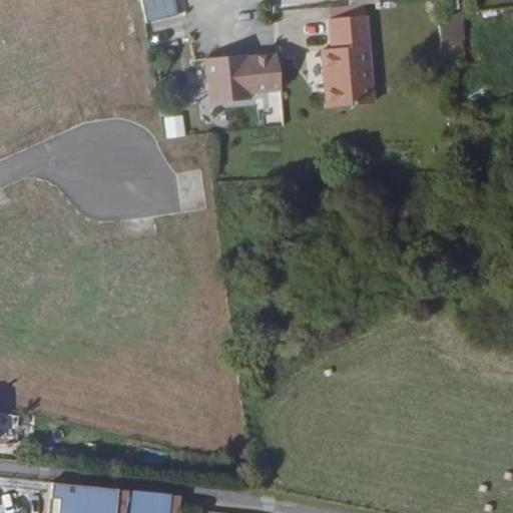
[(333,18),(366,15),(365,2),(360,3),(332,6),(333,18)]
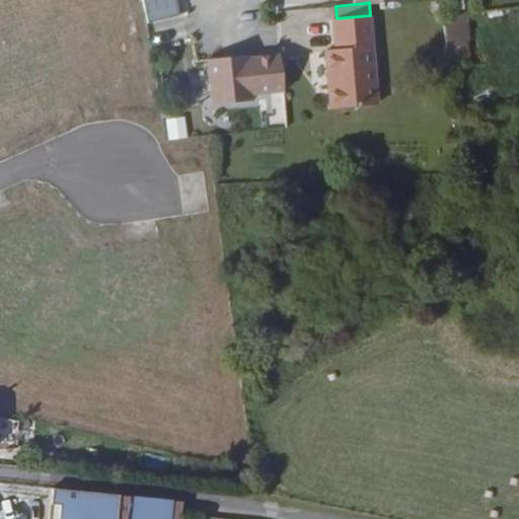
[(446,65),(469,63),(463,12),(440,14),(446,65)]
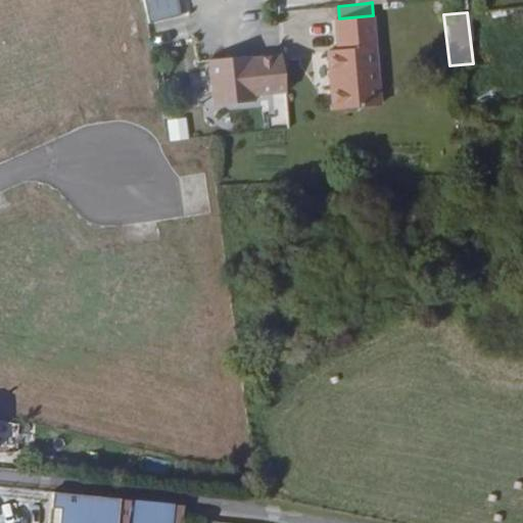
[(338,108),(384,102),(373,15),(339,18),(342,48),(332,50),(334,73),(339,72),(340,86),(336,86),(338,108)]
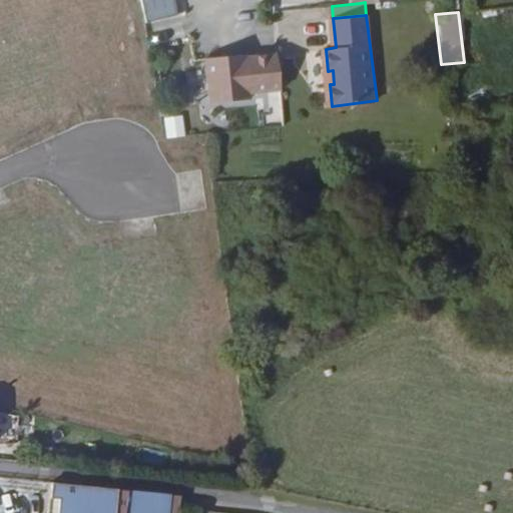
[(282,91),(280,55),(263,57),(271,93),(282,91)]
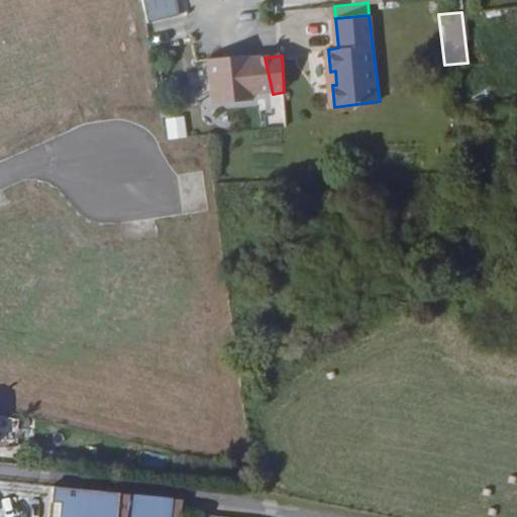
[(252,96),(273,94),(265,58),(249,60),(248,57),(226,59),(208,61),(213,106),(253,102),(252,96)]
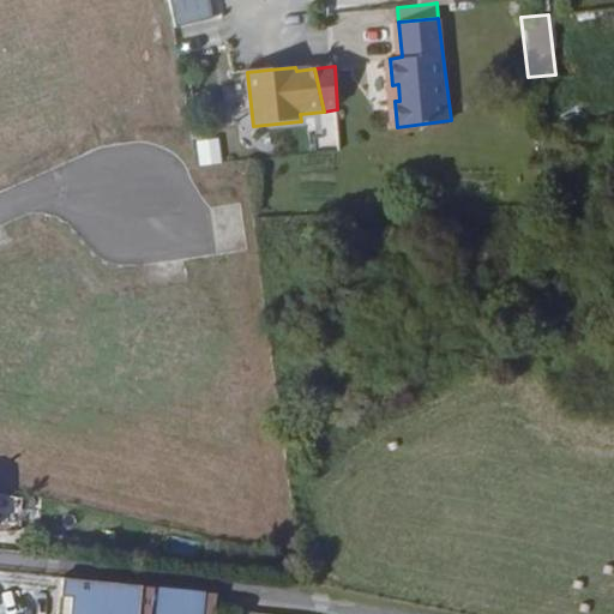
[(198,161),(220,161),(220,136),(198,136),(198,161)]
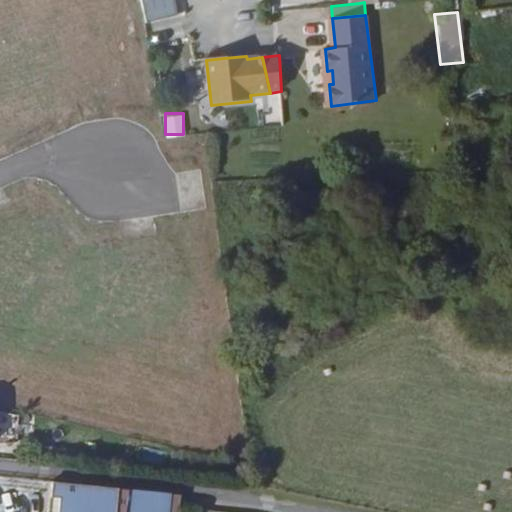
[(125,511),(128,490),(52,482),(48,511),(125,511)]
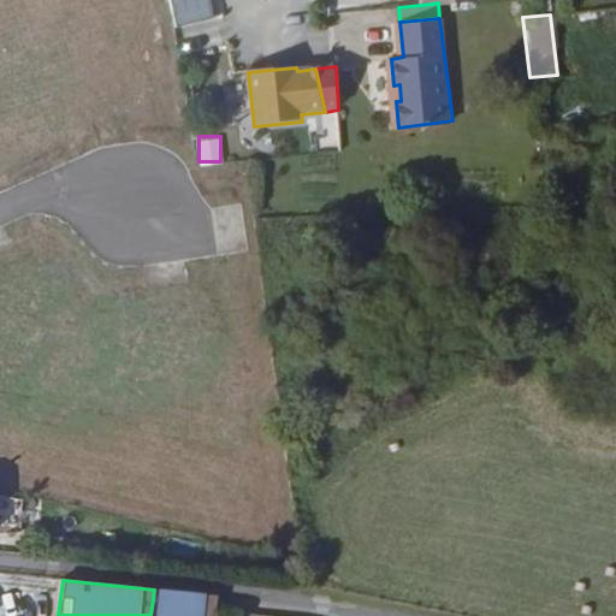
[(203,615),(207,594),(154,590),(150,615),(203,615)]
